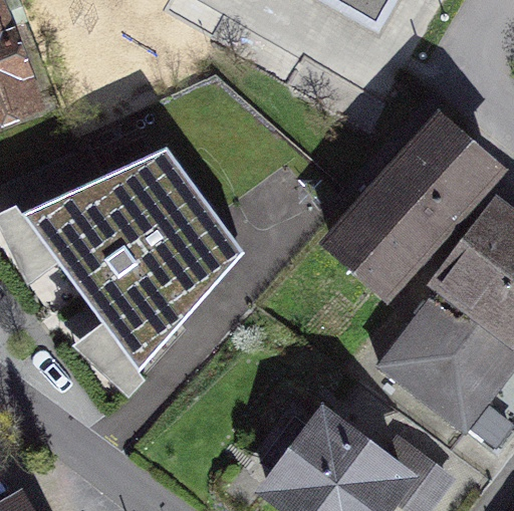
[(0,0),(0,116),(36,103),(0,5),(0,0)]
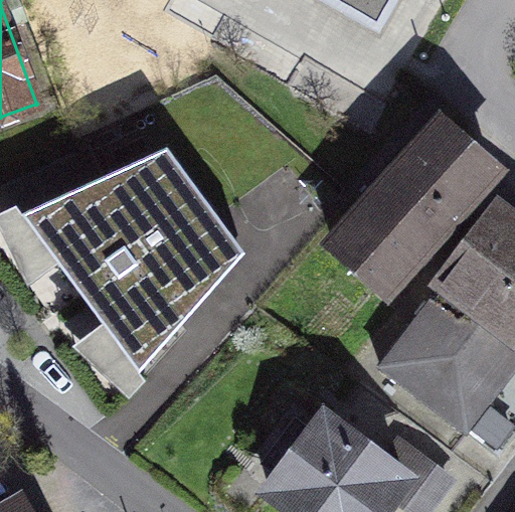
[(327,0),(379,30),(395,0),(327,0)]
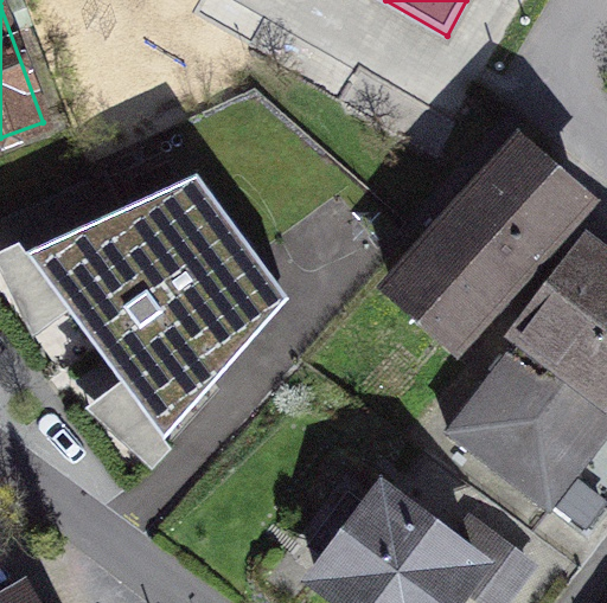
[(394,283),(462,344),(586,206),(518,145),(394,283)]
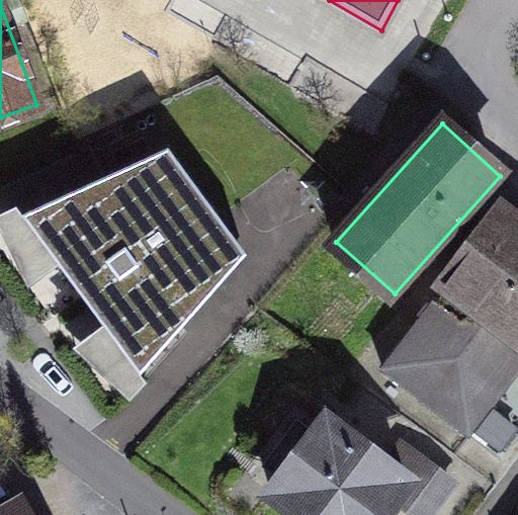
[(24,215),(142,373),(247,254),(168,148),(24,215)]
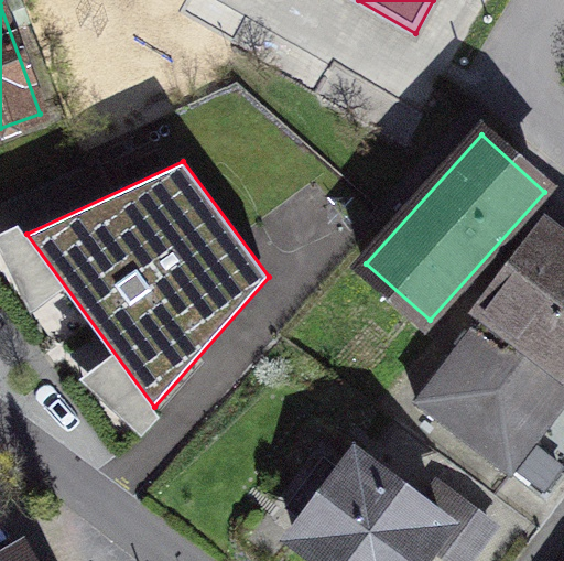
[(419,400),(548,499),(563,478),(563,246),(548,233),(419,400)]
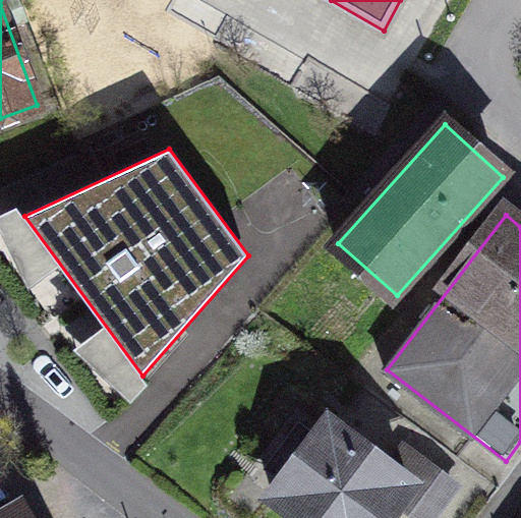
[(274,498),(300,517),(386,517),(411,484),(330,423),(274,498)]
